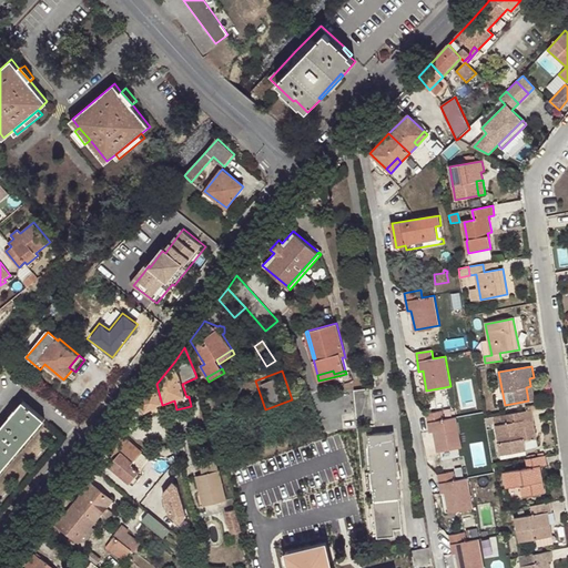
[(537,399),(534,377),(529,378),(530,386),(526,387),(528,401),(537,399)]
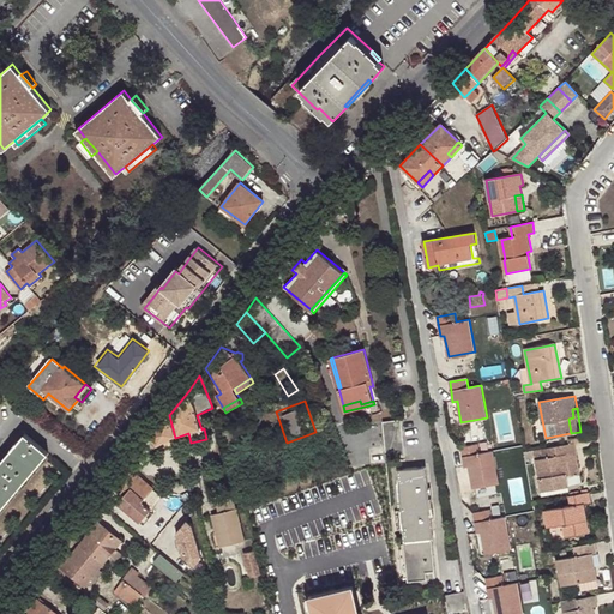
[(152,437),(157,446),(175,438),(169,415),(152,437)]
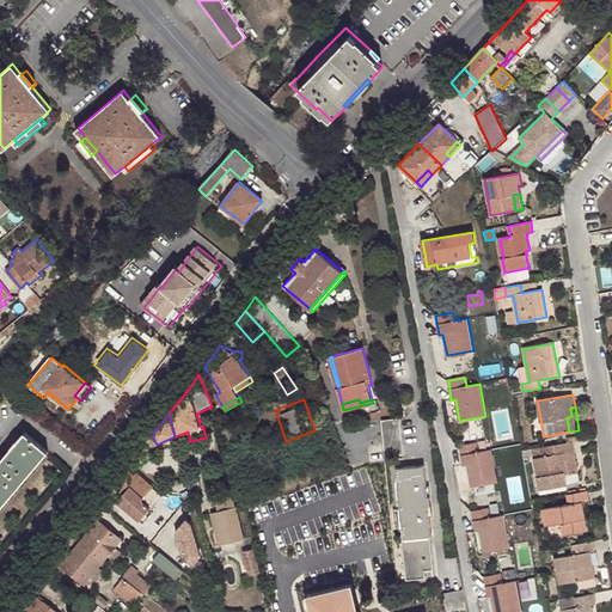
[(402,420),(396,420),(383,421),(386,458),(405,457),(402,420)]
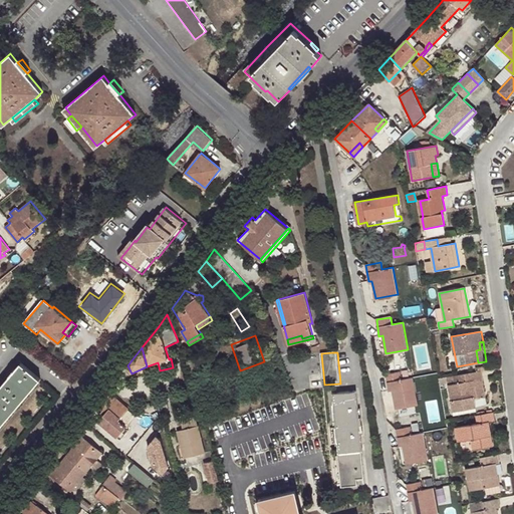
[(43,382),(21,364),(13,373),(0,389),(0,398),(18,413),(43,382)]
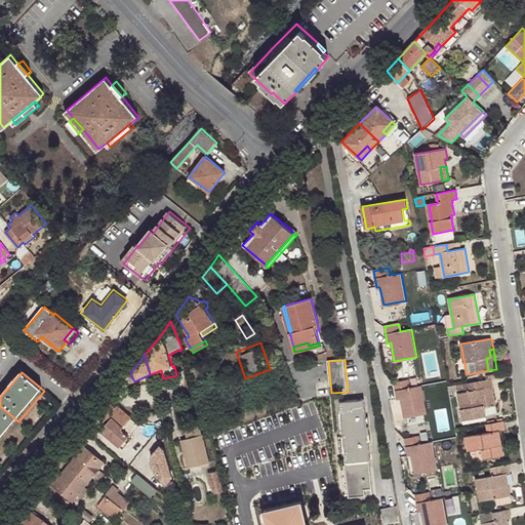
[(404,417),(427,413),(421,386),(410,388),(409,379),(394,382),(397,399),(401,399),(404,417)]
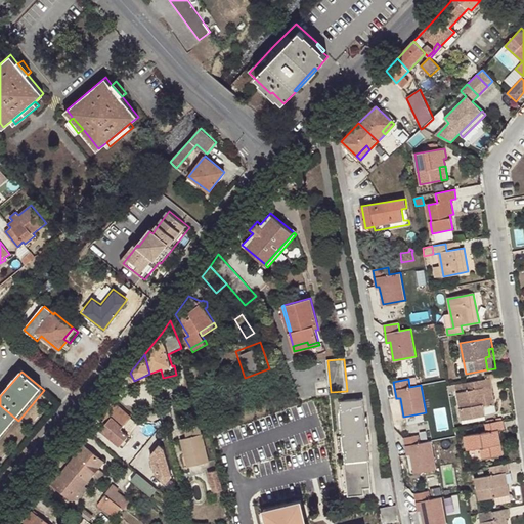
[(487,388),(486,379),(463,383),(465,392),(457,392),(463,420),(485,416),(484,407),(483,402),(487,402),(484,389),(487,388)]
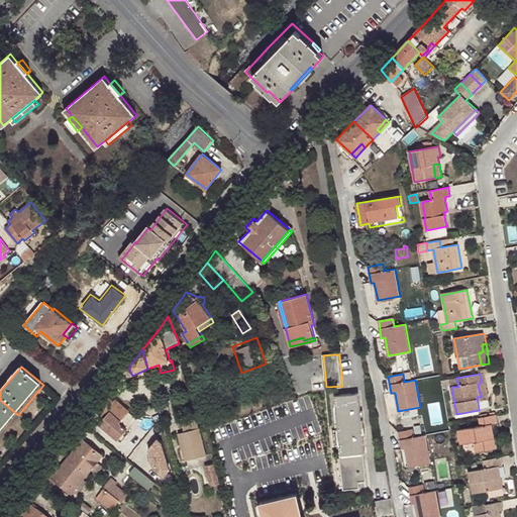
[(335,395),(336,406),(339,406),(340,421),(337,422),(337,424),(338,430),(341,429),(342,444),(339,444),(340,452),(341,456),(344,455),(347,489),(356,488),(356,480),(359,480),(366,480),(364,453),(365,454),(364,435),(360,435),(359,427),(363,427),(362,425),(362,419),(358,419),(358,410),(356,393),(335,395)]
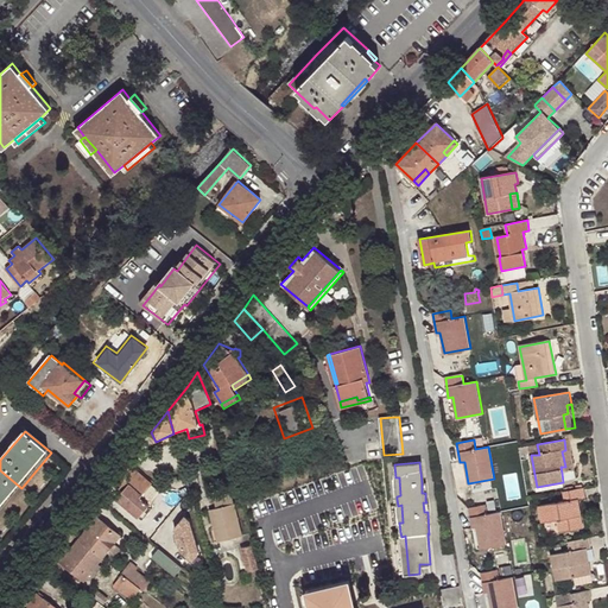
[(115,474),(109,482),(121,493),(116,499),(138,518),(149,506),(139,498),(150,485),(125,463),(115,474)]
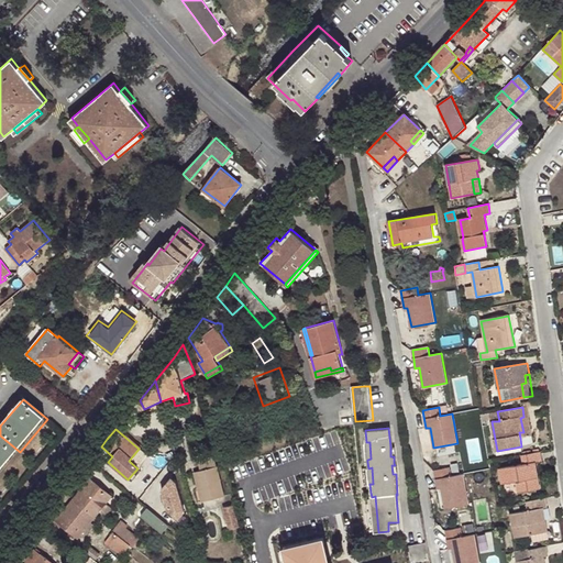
[(0,474),(20,452),(0,435),(0,474)]
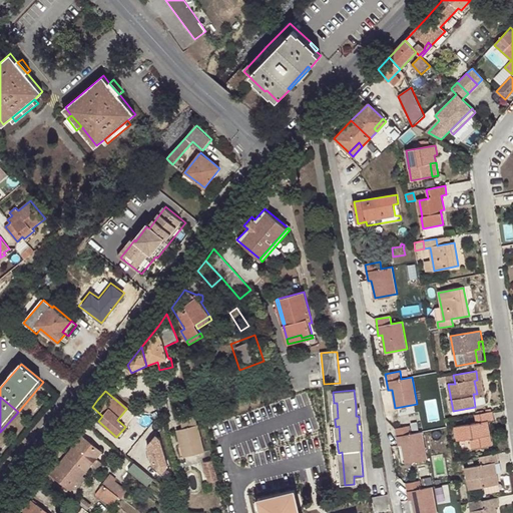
[(153,408),(146,414),(152,423),(160,417),(153,408)]
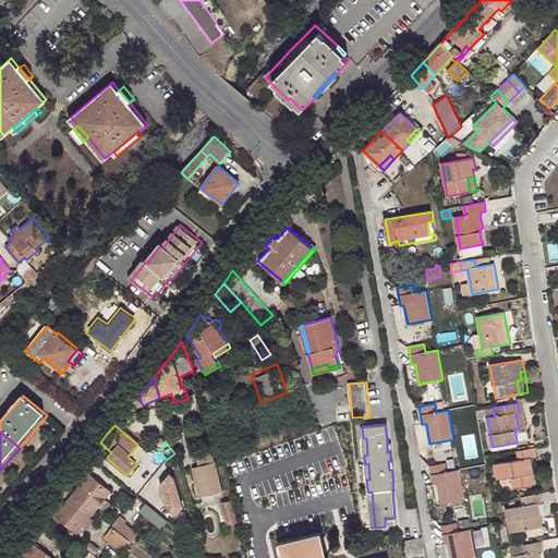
[(538,457),(536,447),(518,449),(520,460),(496,463),(498,480),(513,476),(516,487),(531,485),(529,474),(534,473),(532,458),(538,457)]
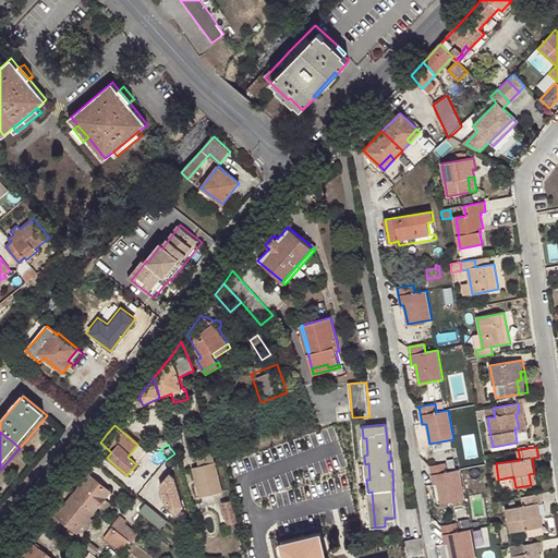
[(211,452),(195,457),(198,468),(192,469),(199,498),(221,493),(211,452)]
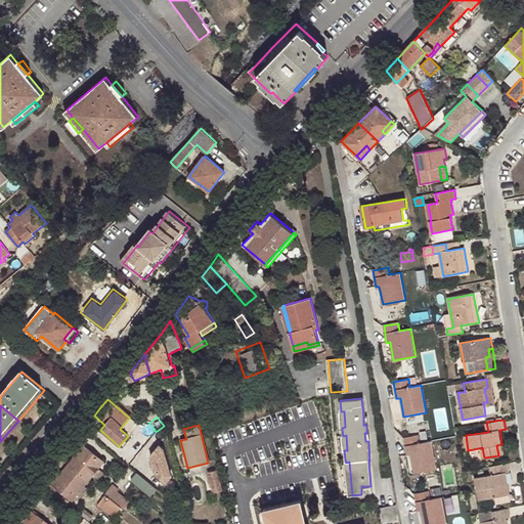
[(413,473),(436,469),(431,440),(420,442),(419,434),(403,437),(407,454),(409,454),(413,473)]
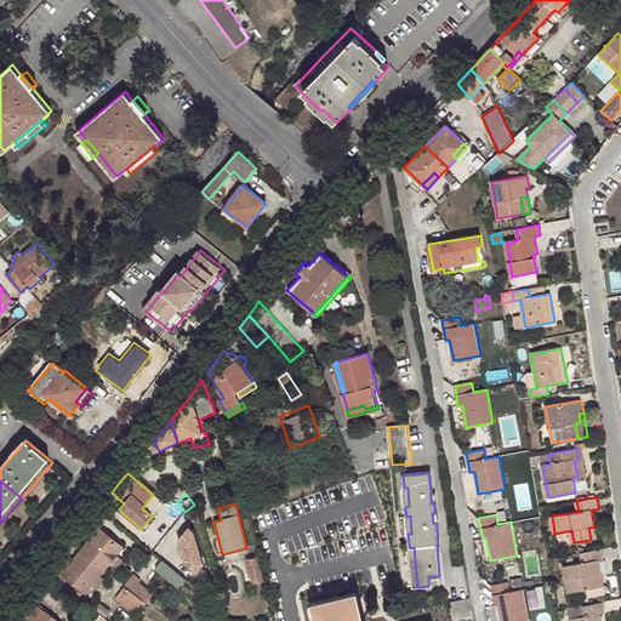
[(152,517),(141,529),(144,533),(155,520),(152,517)]
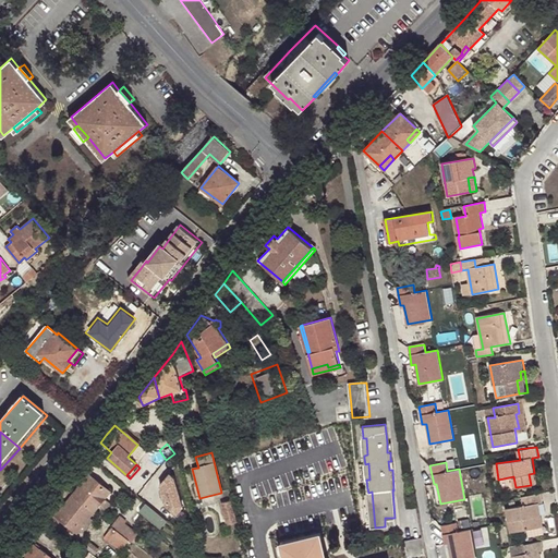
[(173,478),(168,475),(160,486),(165,506),(176,514),(181,507),(173,478)]
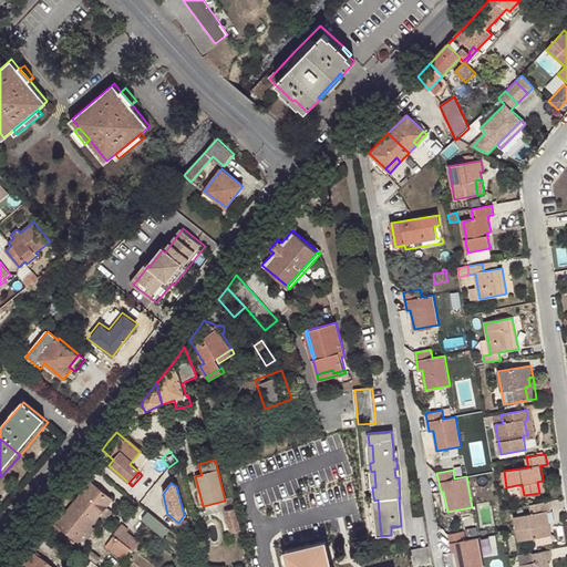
[(90,484),(74,504),(94,521),(111,501),(90,484)]
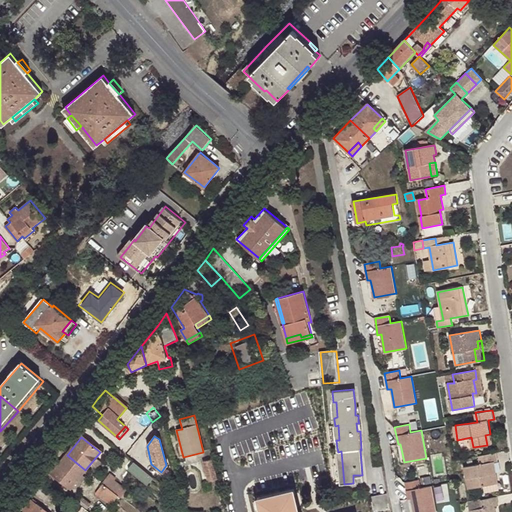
[(496,453),(478,456),(479,464),(464,467),(468,488),(498,483),(496,472),(492,473),(491,462),(494,462),(498,461),(496,453)]
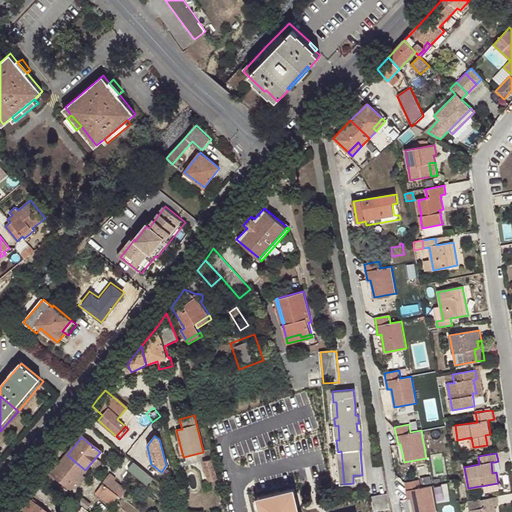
[(85,470),(67,455),(61,462),(57,467),(51,473),(70,488),(74,483),(81,474),(85,470)]
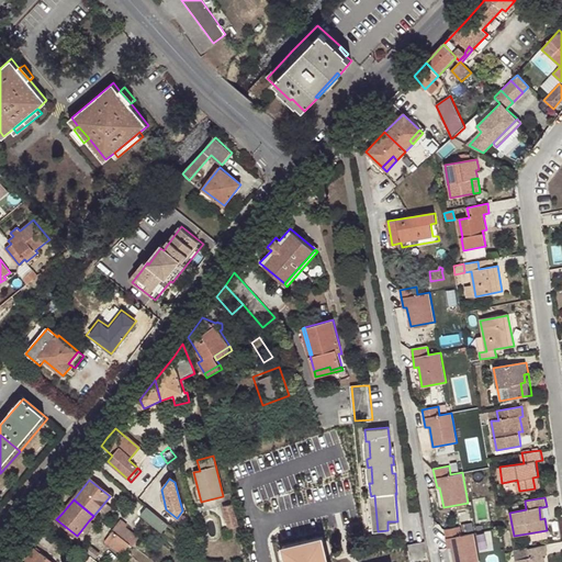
[(163,530),(169,521),(146,505),(139,515),(163,530)]
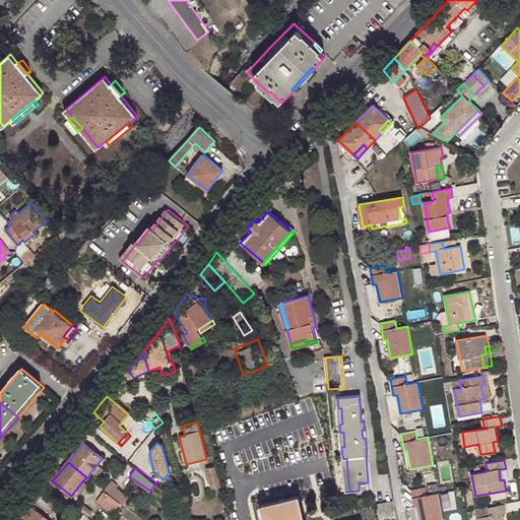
[(215,468),(206,470),(210,490),(219,488),(215,468)]
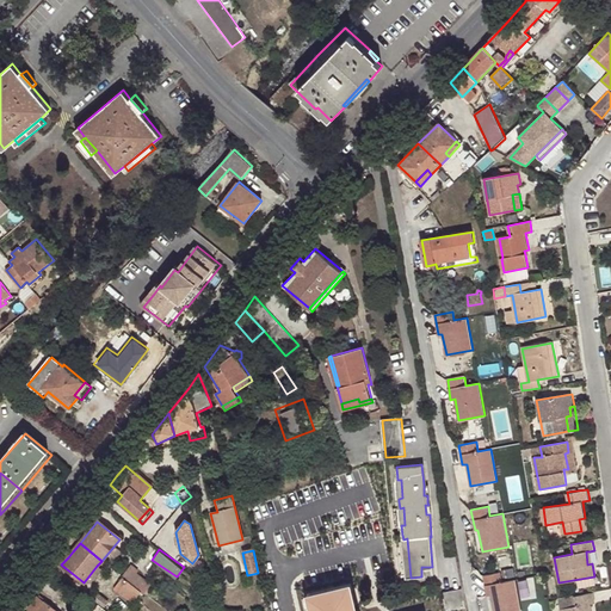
[(103,571),(97,566),(88,576),(94,581),(103,571)]
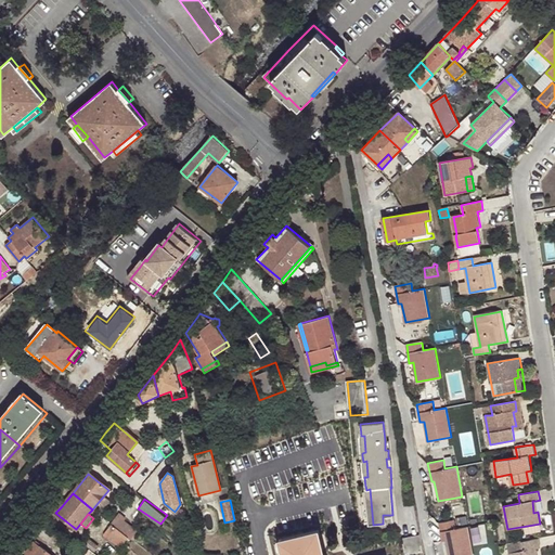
[(128,538),(130,540),(137,532),(123,523),(125,519),(119,515),(111,525),(128,538)]
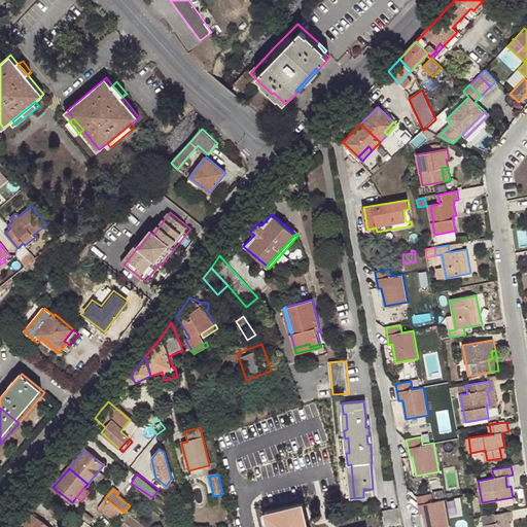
[(425,526),(449,526),(444,499),(432,501),(431,493),(417,496),(420,513),(423,513),(425,526)]
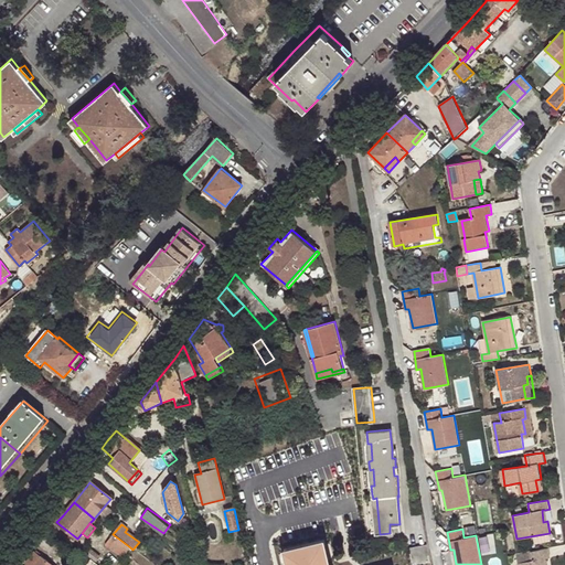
[(130,547),(113,534),(105,544),(121,557),(130,547)]
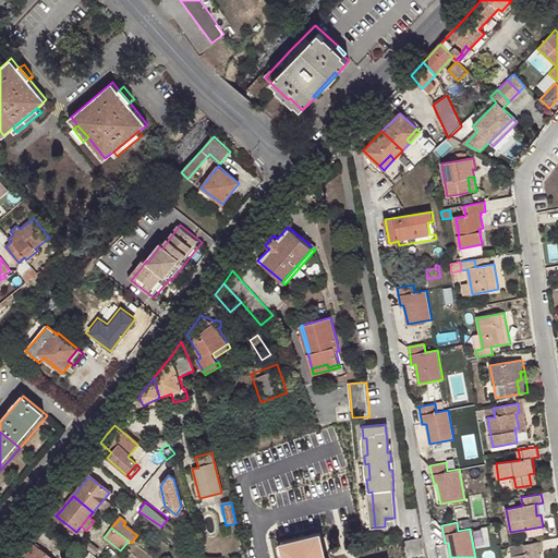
[(327,557),(322,533),(281,544),(284,557),(327,557)]
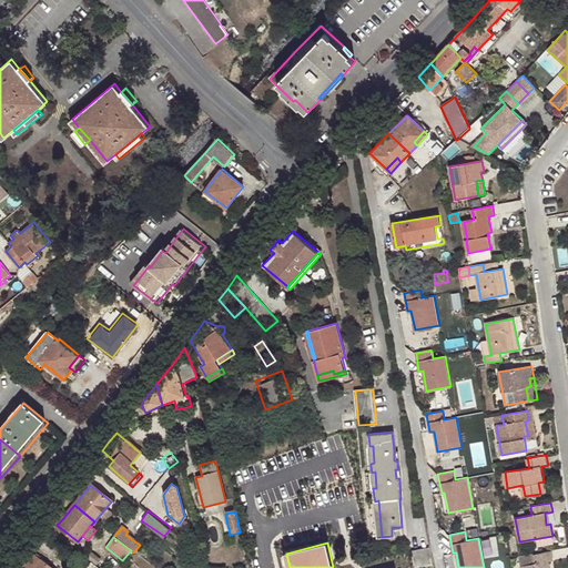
[(429,547),(413,550),(416,567),(432,564),(429,547)]
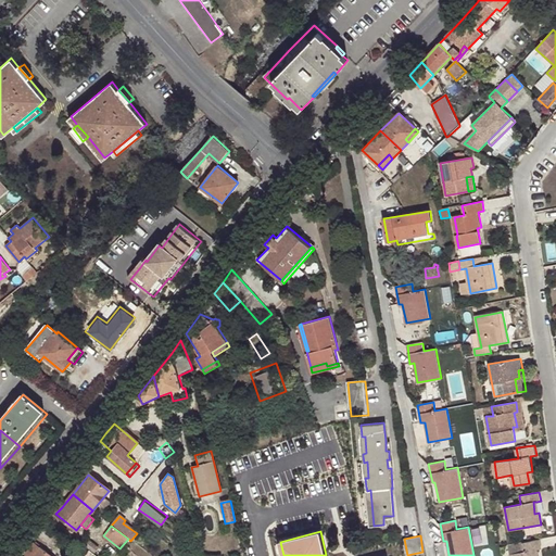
[(540,538),(507,544),(509,555),(538,555),(536,550),(541,548),(540,538)]
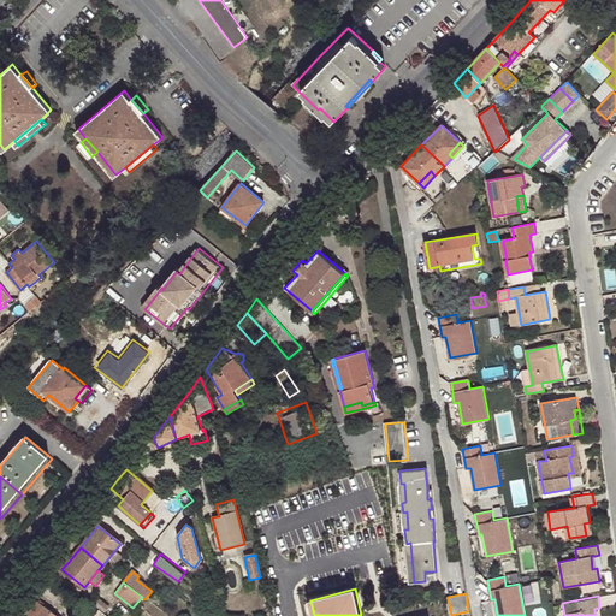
[(99,599),(94,605),(105,614),(110,608),(99,599)]
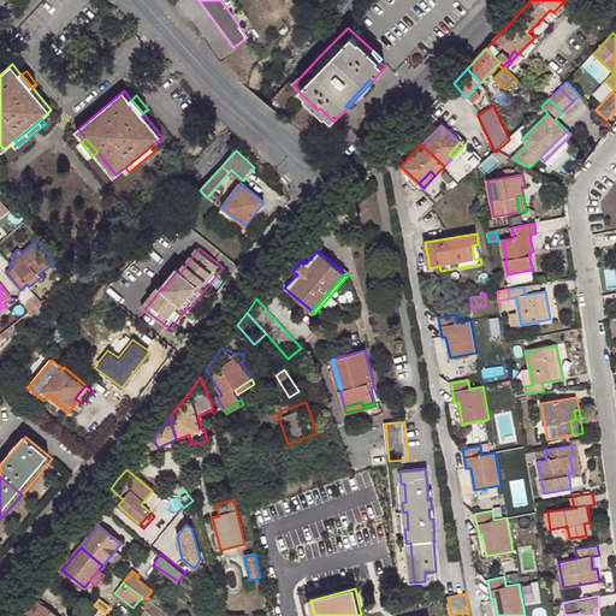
[(52,615),(51,615),(53,612),(46,606),(46,608),(39,602),(28,615),(29,615),(52,615)]
